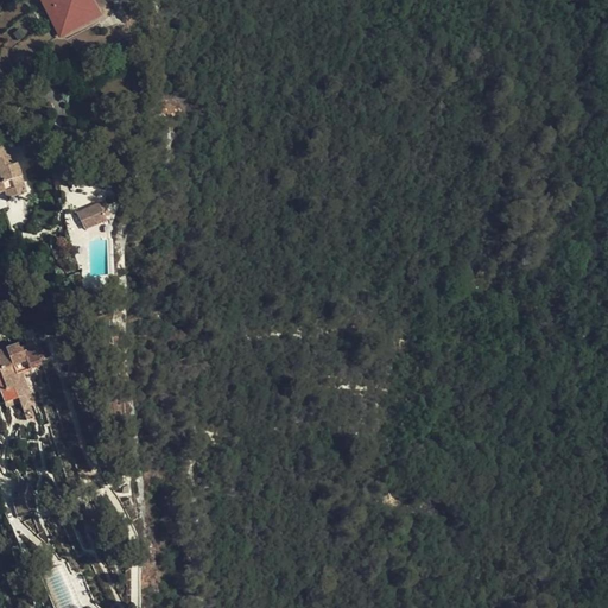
[(95,0),(68,0),(69,0),(58,5),(68,27),(78,23),(80,27),(94,21),(93,18),(96,16),(90,2),(95,0)]
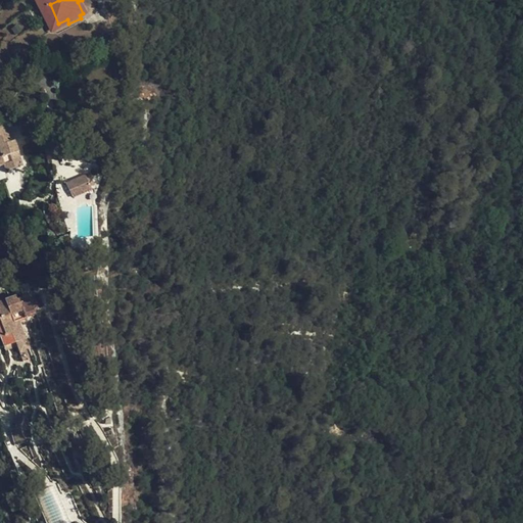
[(0,164),(4,163),(6,171),(24,164),(14,141),(10,142),(3,123),(0,124),(0,164)]
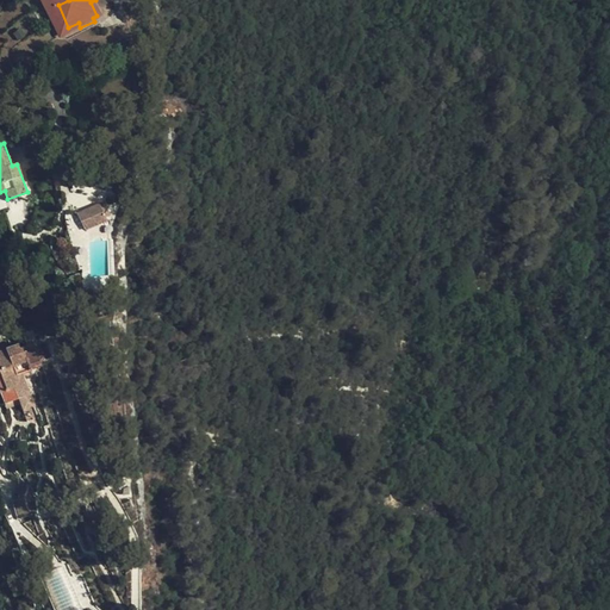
[(98,205),(76,215),(83,232),(105,225),(98,205)]
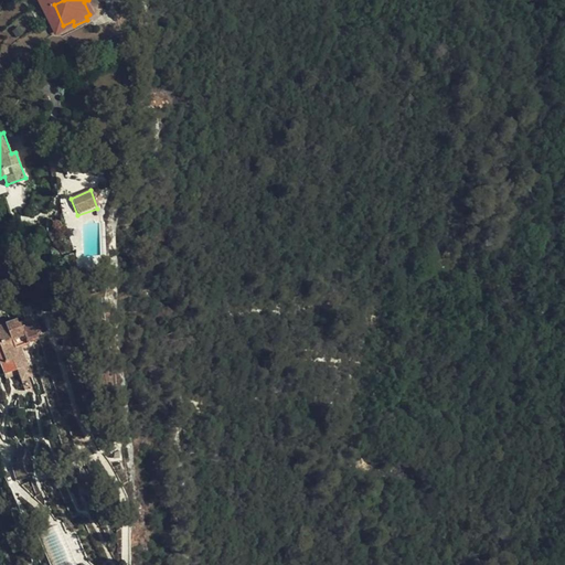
[(35,316),(32,318),(38,333),(42,332),(35,316)]
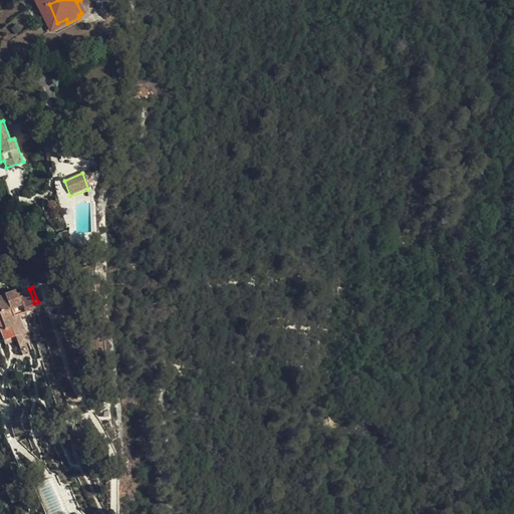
[(25,307),(34,303),(29,289),(17,293),(16,290),(0,295),(0,330),(2,336),(14,332),(15,333),(25,329),(19,313),(27,311),(25,307)]
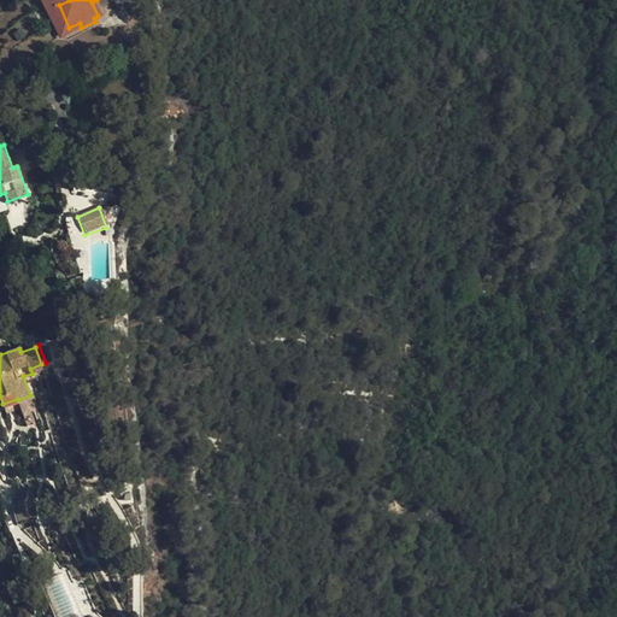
[(36,410),(30,395),(18,400),(19,403),(24,415),(36,410)]
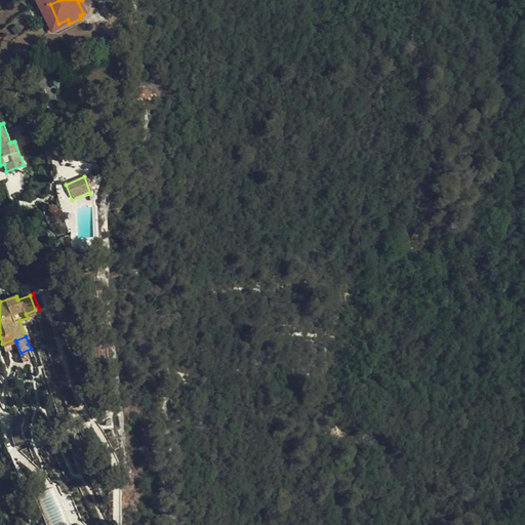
[(16,414),(16,429),(25,427),(26,426),(23,413),(16,414)]
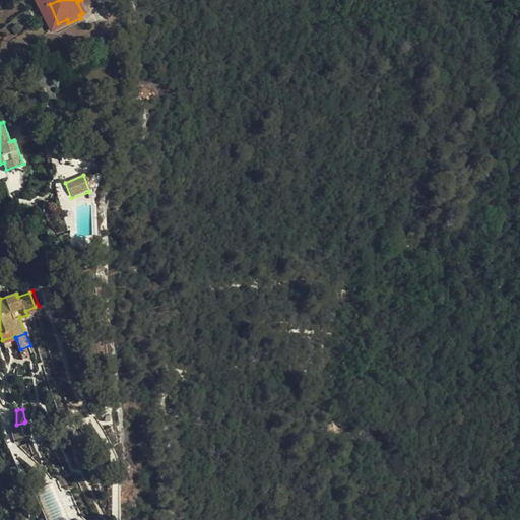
[(27,437),(24,423),(16,425),(11,427),(14,442),(27,437)]
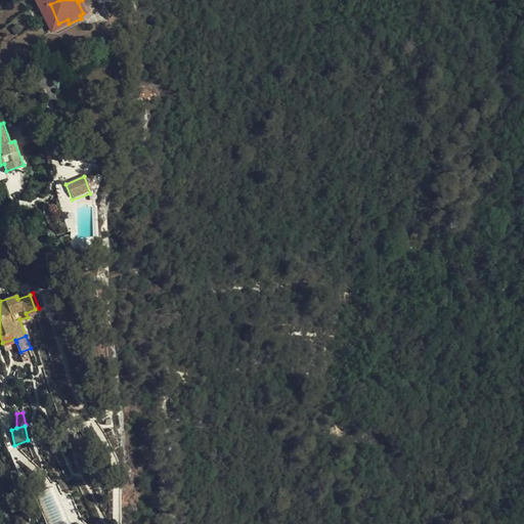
[(67,523),(64,519),(53,523),(42,496),(40,492),(34,493),(46,523),(67,523)]
